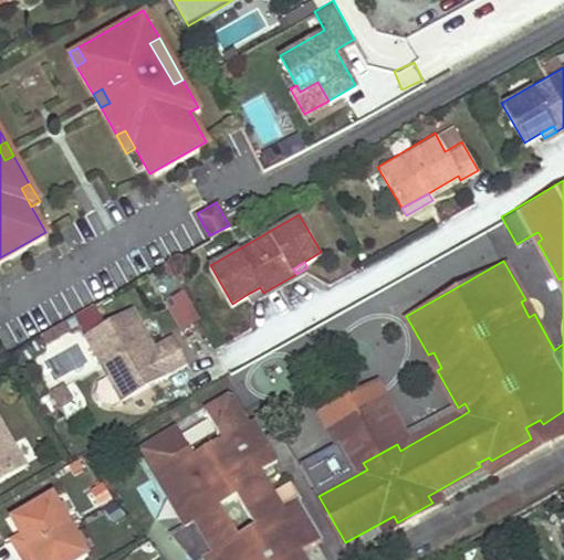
[(178,327),(197,316),(179,286),(160,296),(178,327)]
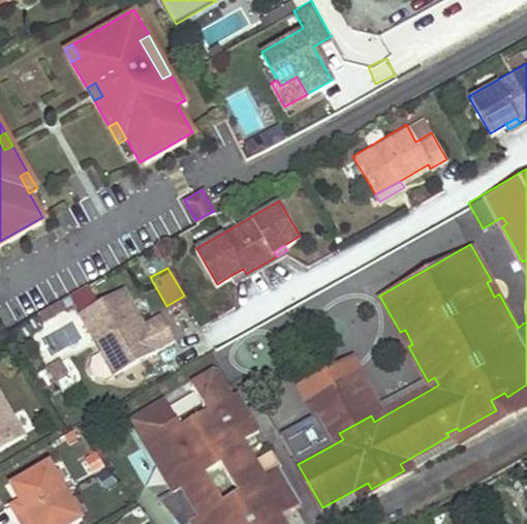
[(243,269),(231,275),(236,281),(246,274),(243,269)]
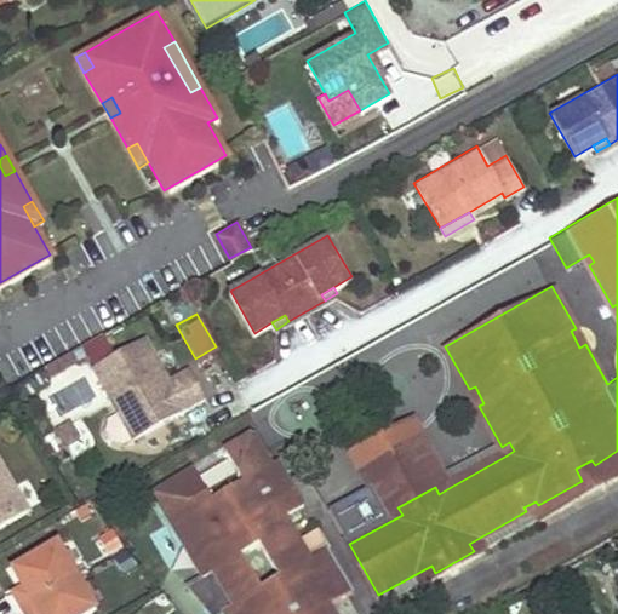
[(576,328),(571,331),(579,348),(585,344),(576,328)]
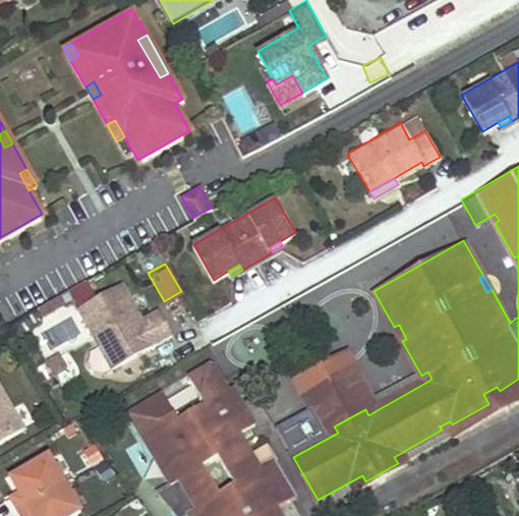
[(141,318),(121,282),(78,306),(113,365),(172,333),(159,308),(141,318)]
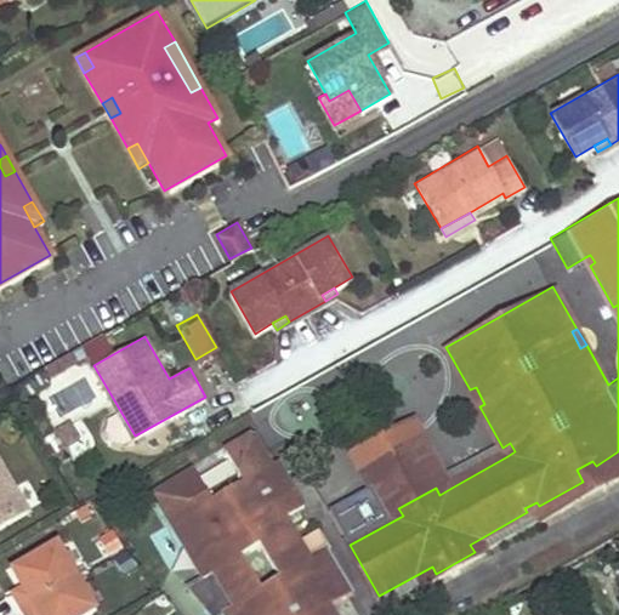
[(72,347),(52,359),(58,369),(78,358),(72,347)]
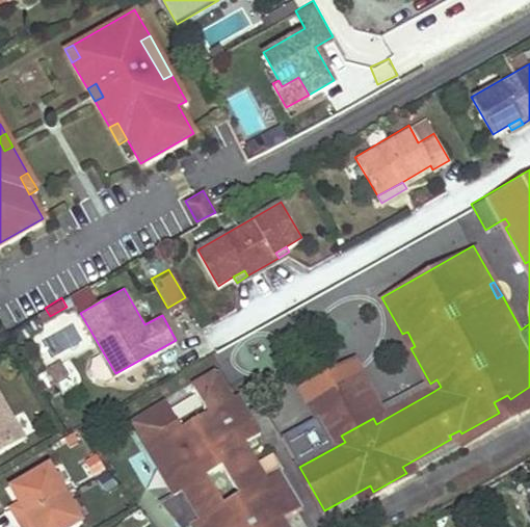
[(45,308),(38,311),(44,319),(50,316),(45,308)]
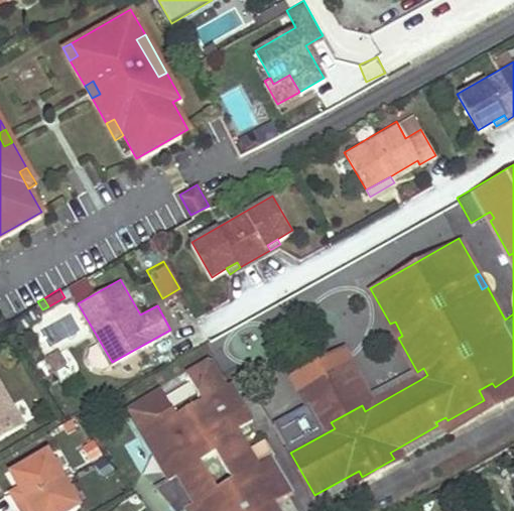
[(63,354),(56,341),(43,349),(50,361),(63,354)]
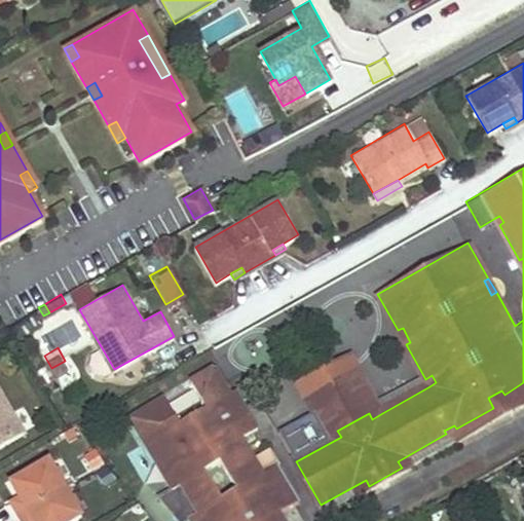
[(162,396),(128,416),(171,486),(171,487),(179,482),(196,511),(187,515),(190,520),(264,520),(278,512),(298,499),(267,448),(254,455),(242,437),(256,429),(239,401),(234,404),(213,367),(190,380),(201,399),(204,405),(178,421),(174,415),(162,396)]
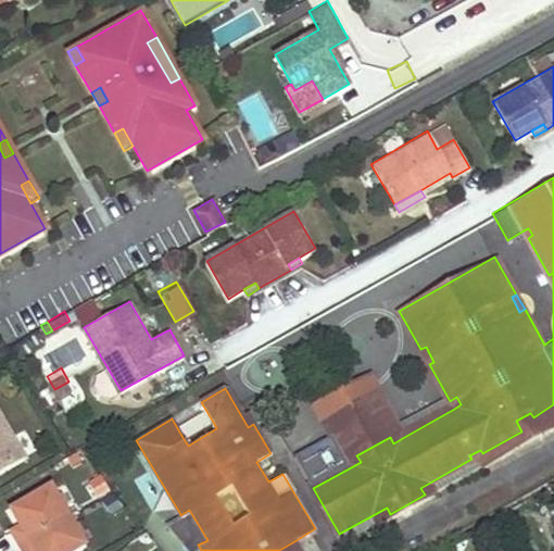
[(393,443),(404,437),(379,393),(326,424),(344,458),(307,478),(313,488),(361,462),(356,455),(390,437),(393,443)]
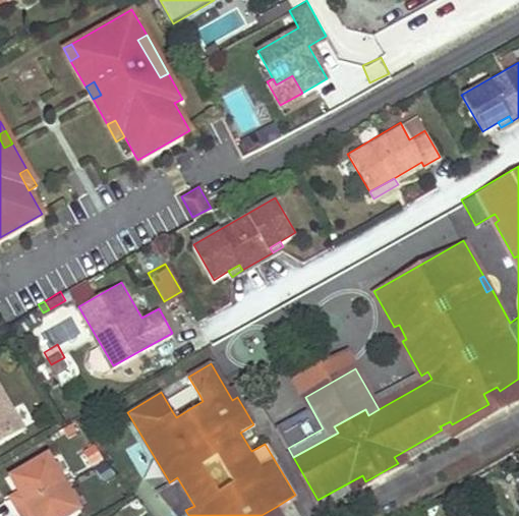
[(425,383),(431,379),(427,371),(421,376),(425,383)]
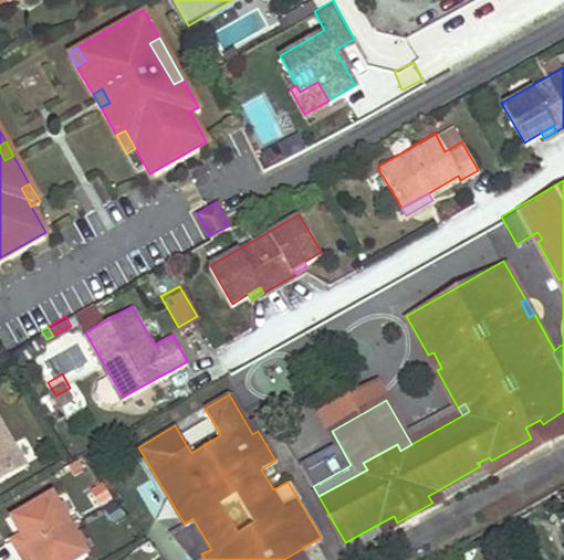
[(428,496),(432,503),(434,506),(563,432),(563,411),(543,424),(540,420),(525,428),(531,439),(491,461),(489,457),(478,463),(480,466),(428,496)]
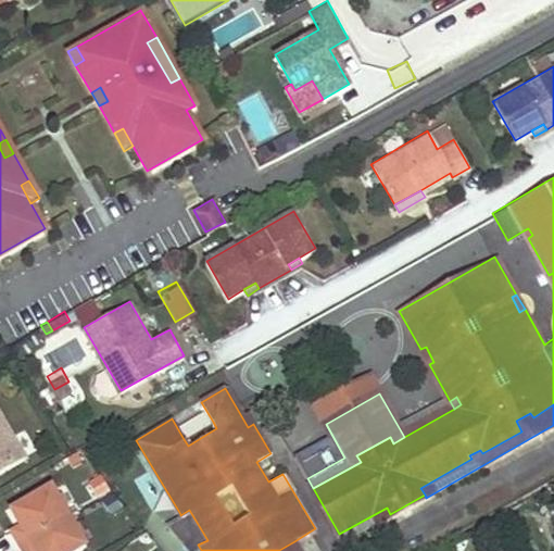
[(0,462),(20,450),(0,417),(0,462)]
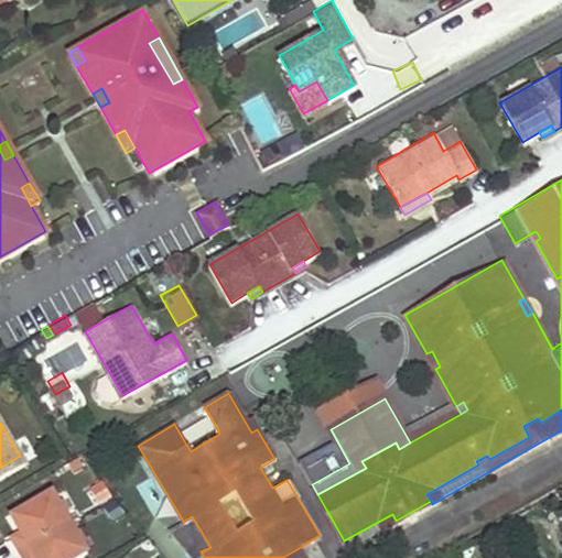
[(219,434),(216,427),(186,445),(191,451),(219,434)]
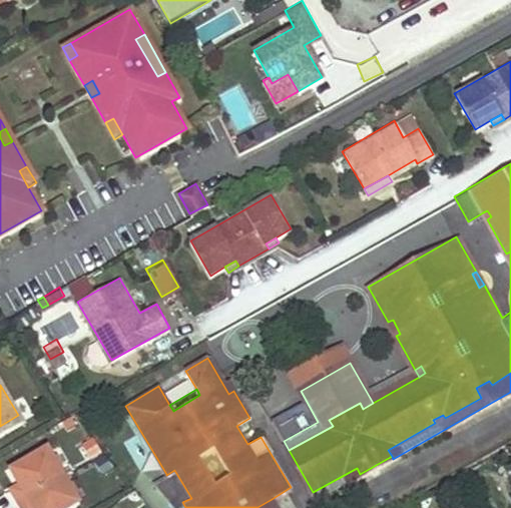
[(47,450),(42,441),(5,463),(14,478),(7,483),(21,507),(30,503),(33,507),(52,507),(75,494),(70,487),(63,476),(54,461),(47,450)]
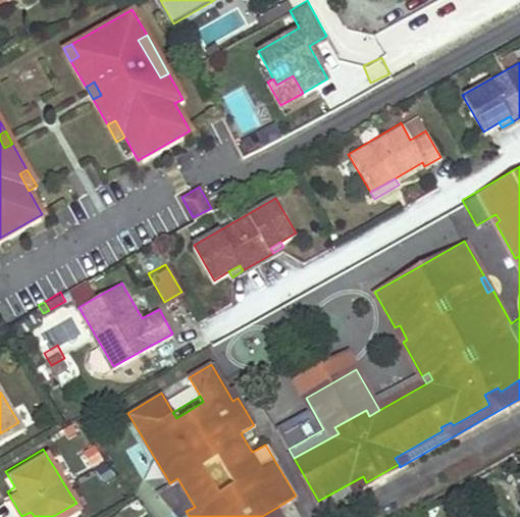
[(48,458),(55,469),(61,466),(54,455),(48,458)]
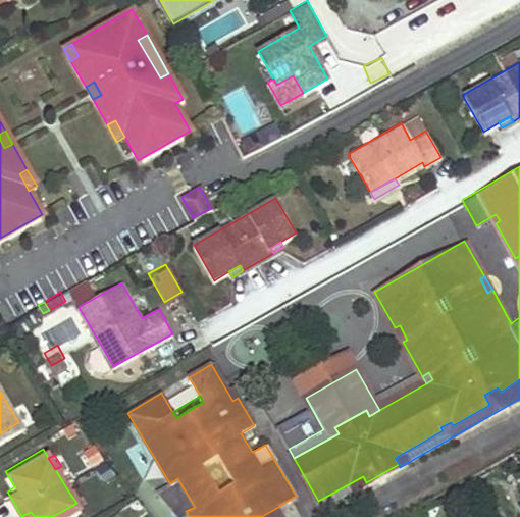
[(169,482),(165,484),(171,495),(162,500),(176,516),(186,511),(195,507),(177,478),(169,483),(169,482)]
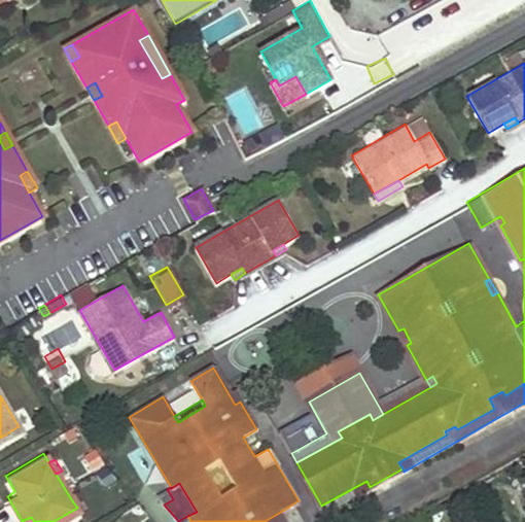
[(65,489),(72,500),(77,497),(71,486),(65,489)]
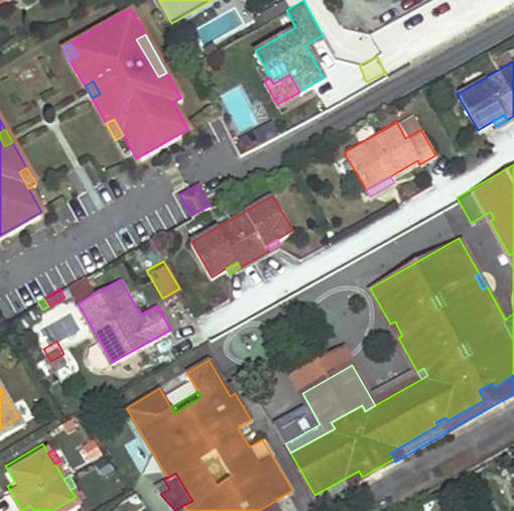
[(169,489),(163,479),(153,485),(160,494),(169,489)]
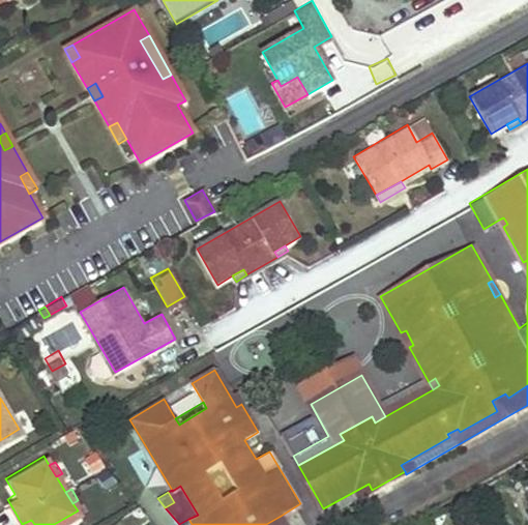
[(286,524),(281,516),(266,524),(286,524)]
